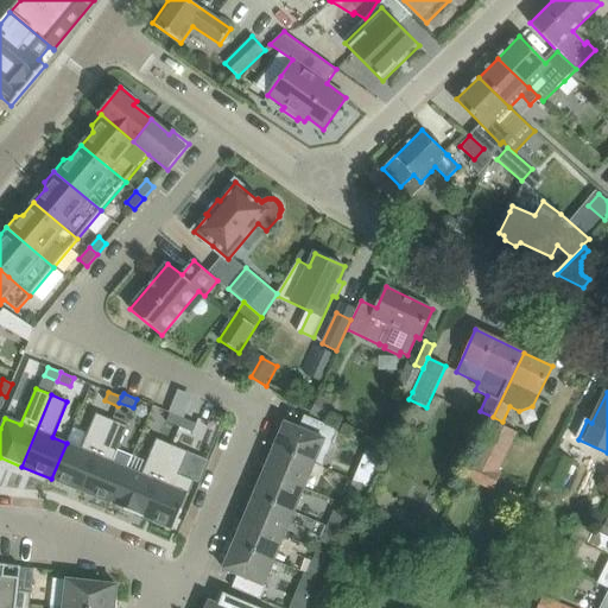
[(311,412),(328,423),(335,411),(329,406),(330,405),(320,398),(311,412)]
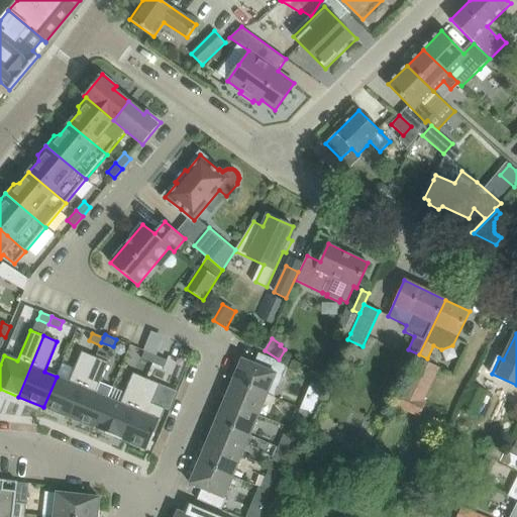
[(144,350),(141,358),(152,364),(156,355),(144,350)]
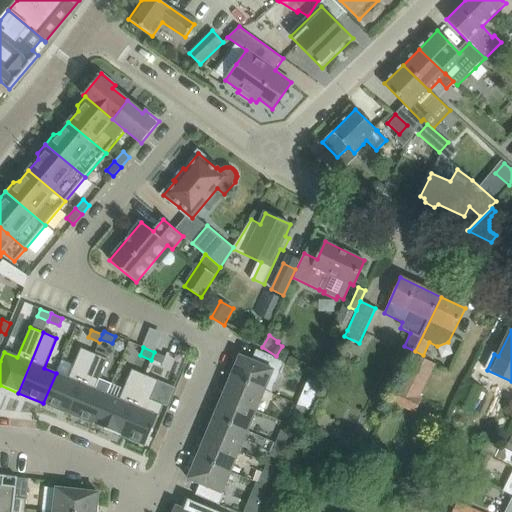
[(56,373),(43,403),(69,414),(94,354),(81,348),(68,378),(56,373)]
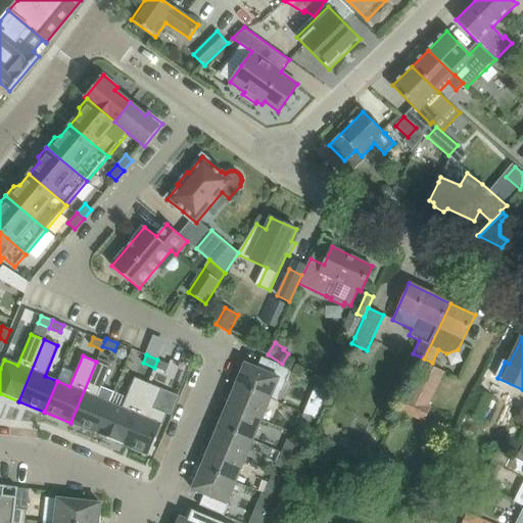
[(245,364),(236,385),(277,402),(291,370),(262,358),(257,369),(245,364)]
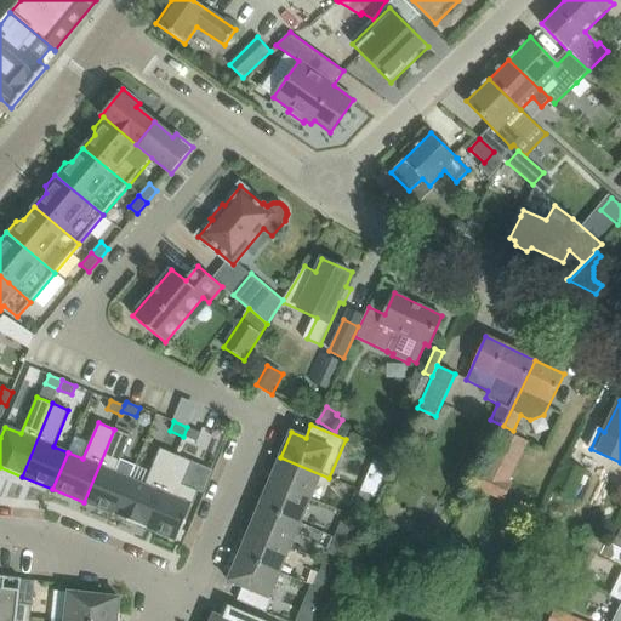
[(187,427),(183,437),(197,442),(200,433),(187,427)]
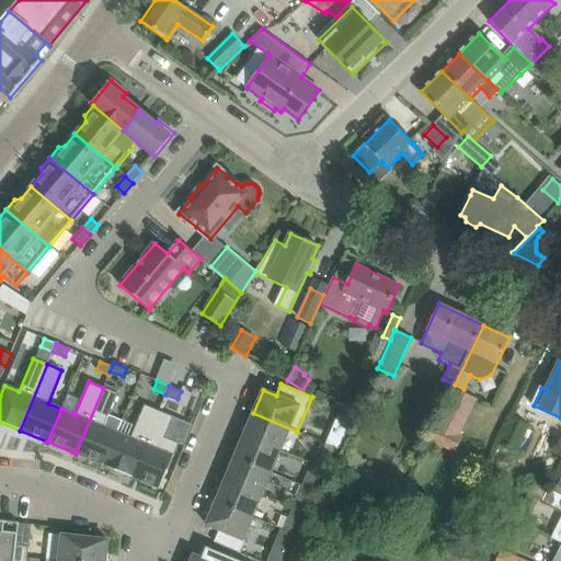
[(103,388),(76,454),(103,466),(117,433),(104,426),(117,393),(103,388)]
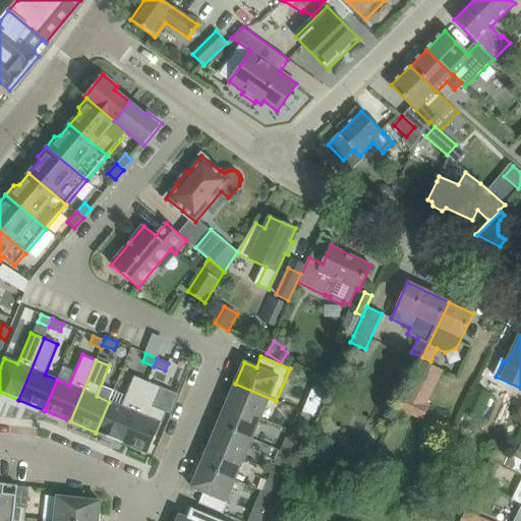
[(426,403),(443,369),(423,360),(407,394),(405,393),(398,408),(423,420),(430,405),(426,403)]
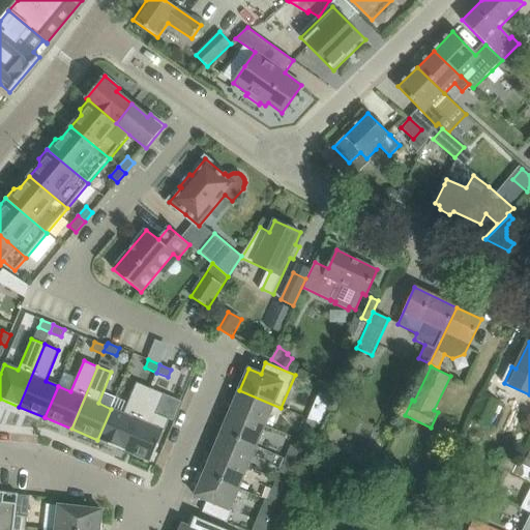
[(111,409),(97,440),(124,450),(150,388),(137,382),(123,414),(111,409)]
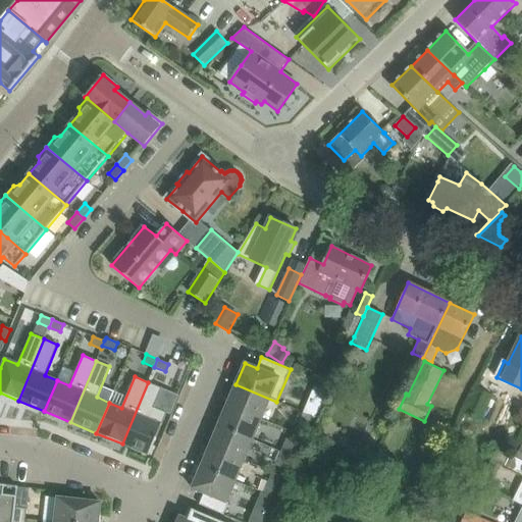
[(148,382),(122,444),(149,455),(162,424),(148,419),(161,388),(148,382)]
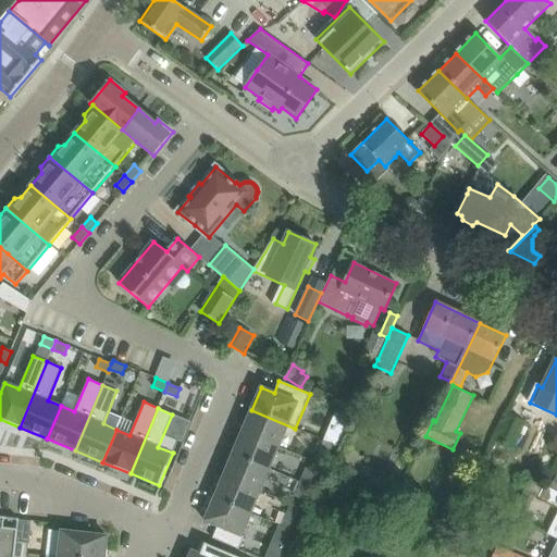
[(251,410),(242,432),(279,448),(288,426),(295,429),(251,410)]
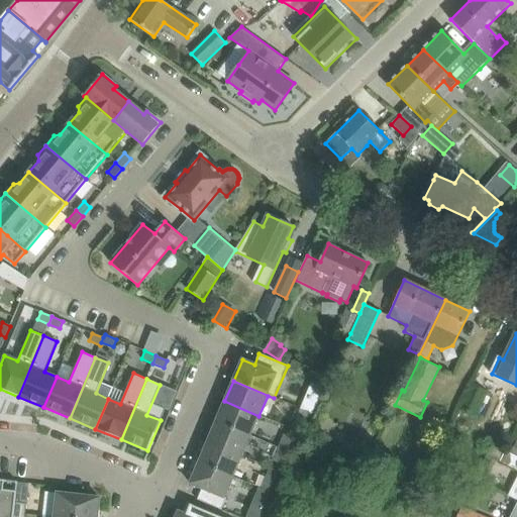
[(224,401),(216,421),(229,427),(228,429),(249,438),(259,416),(224,401)]
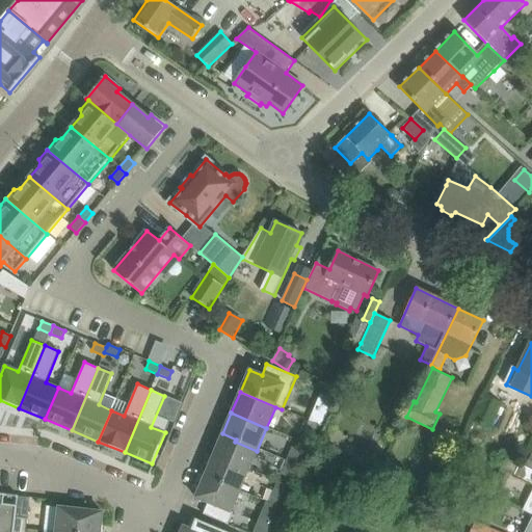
[(303,434),(313,439),(318,424),(309,421),(303,434)]
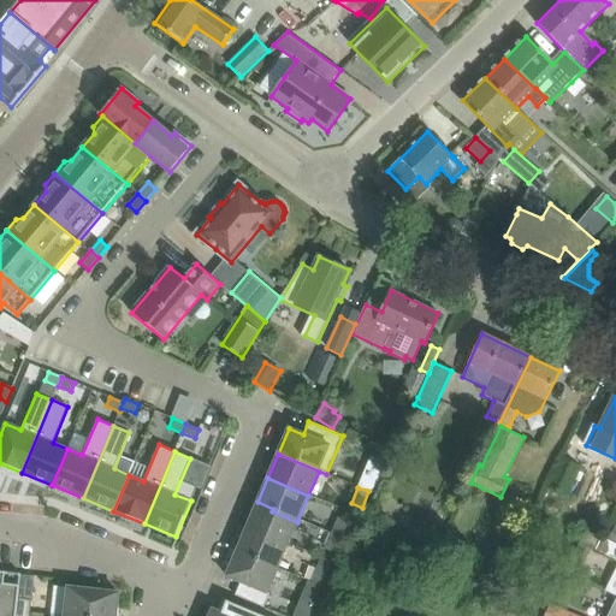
[(258,502),(247,527),(288,544),(297,522),(272,511),(273,509),(258,502)]
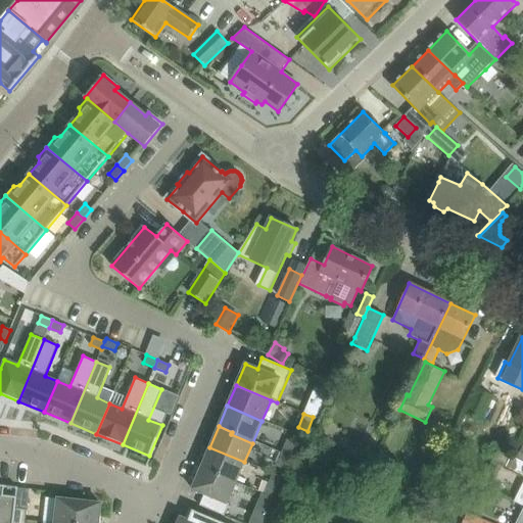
[(287,439),(280,455),(289,459),(296,443),(287,439)]
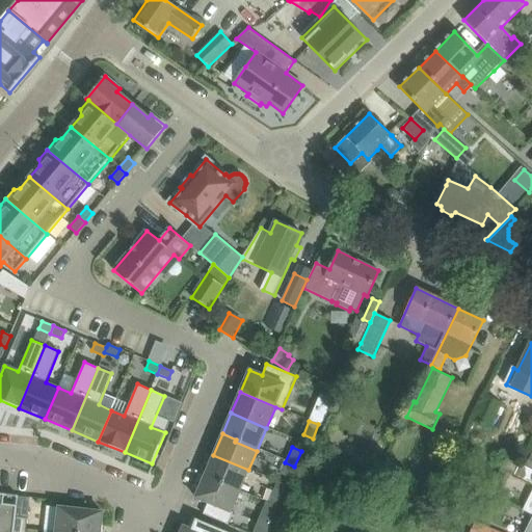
[(213,455),(205,476),(239,490),(248,470),(213,455)]
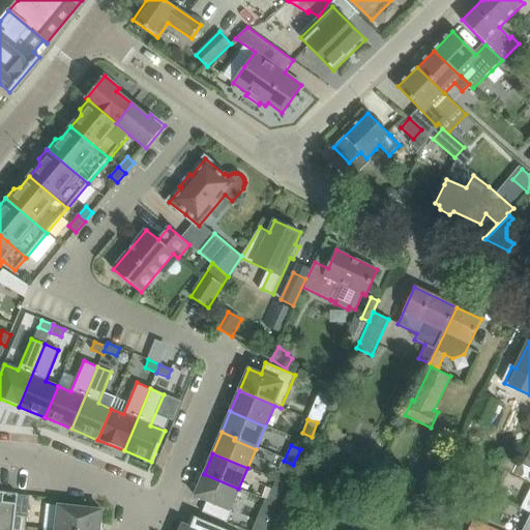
[(529,469),(505,459),(502,467),(512,472),(511,473),(529,481),(529,469)]
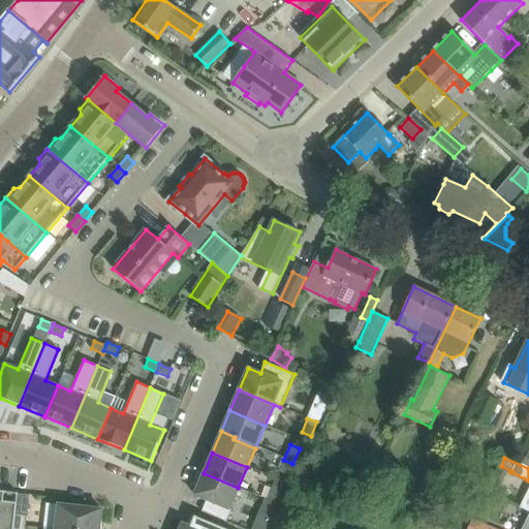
[(292,464),(283,460),(279,471),(288,475),(292,464)]
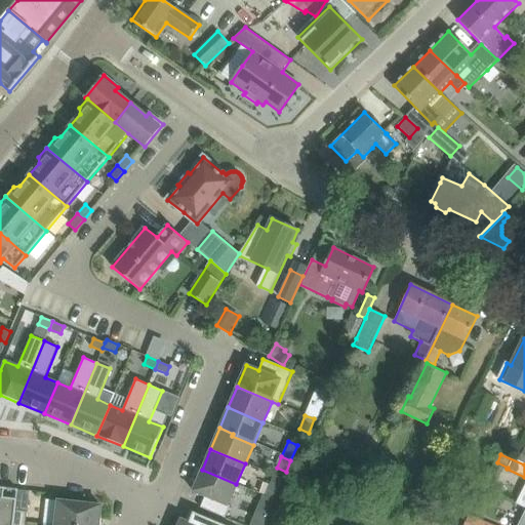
[(205,496),(200,508),(225,518),(230,507),(227,506),(236,484),(202,470),(193,491),(205,496)]
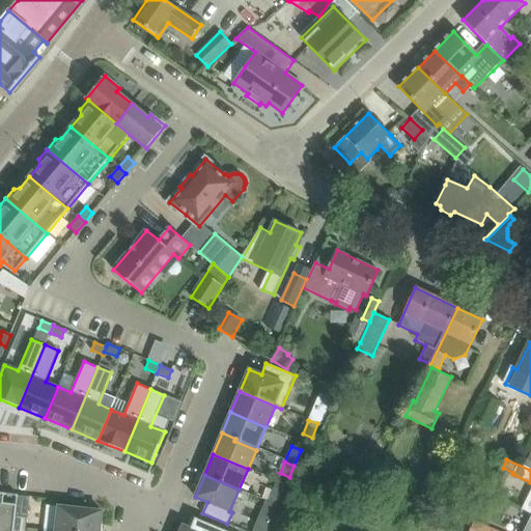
[(400,487),(390,479),(382,488),(391,498),(400,487)]
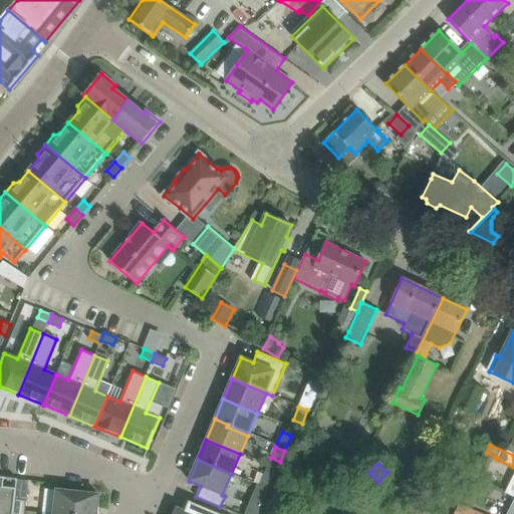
[(264,475),(259,486),(268,489),(274,476),(265,472),(264,475)]
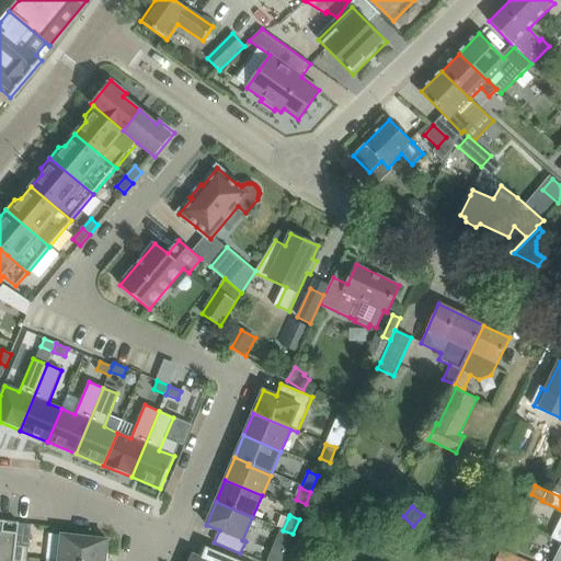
[(0,560),(14,560),(16,546),(19,523),(0,521),(0,560)]
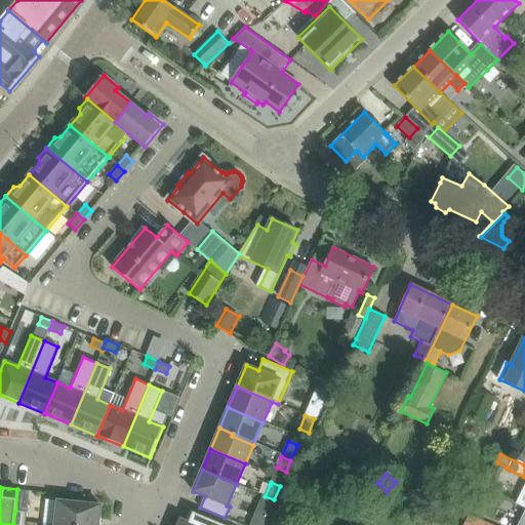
[(43,524),(54,524),(97,524),(101,506),(46,499),(43,524)]
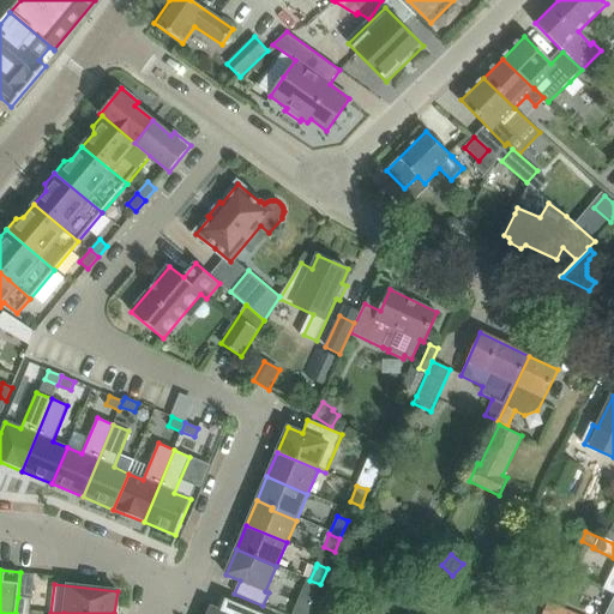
[(18,597),(16,613),(29,613),(31,599),(18,597)]
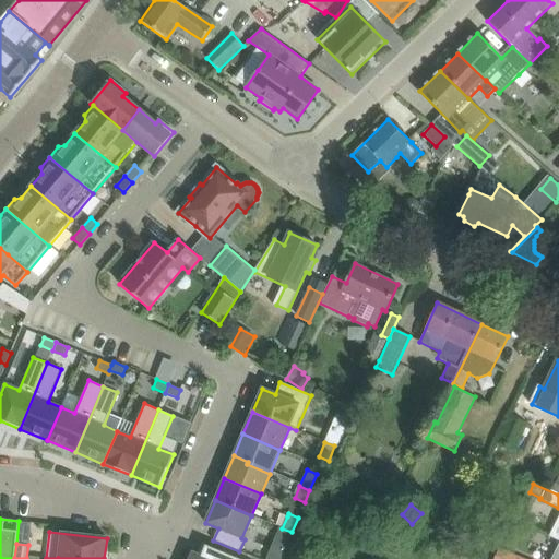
[(192,554),(190,558),(240,558),(211,547),(206,558),(192,554)]
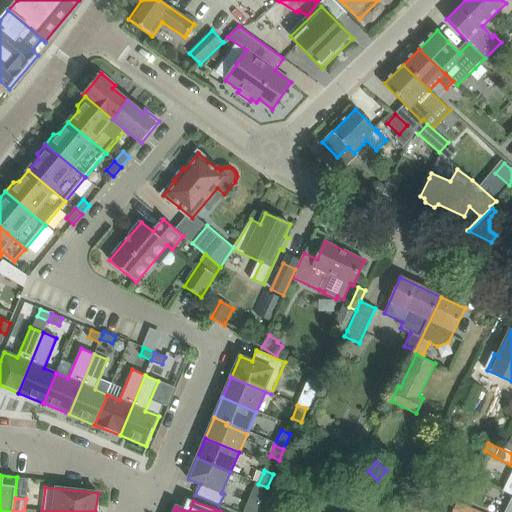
[(477,511),(455,503),(451,511),(477,511)]
